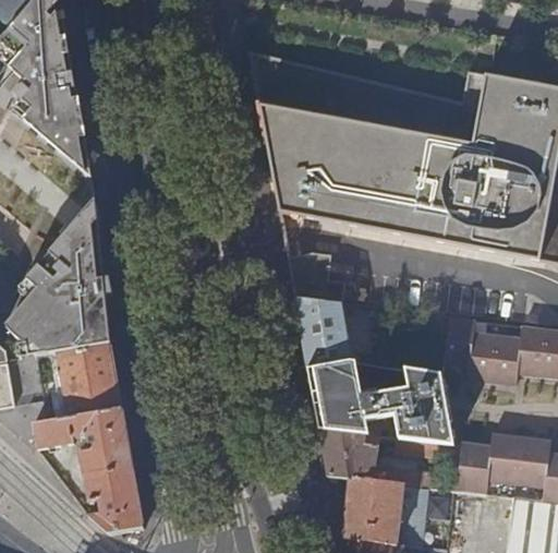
[(36,21),(52,0),(0,0),(0,19),(14,32),(5,43),(19,55),(43,27),(36,21)]
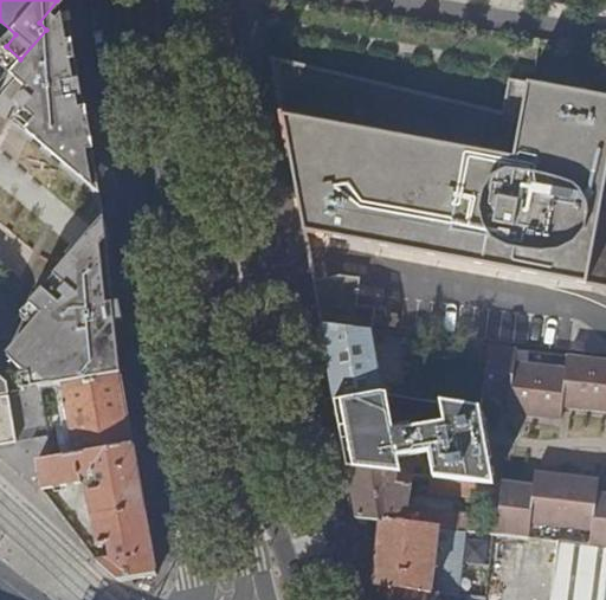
[(24,108),(97,169),(79,78),(70,26),(33,71),(38,75),(26,89),(30,91),(19,103),(24,108)]
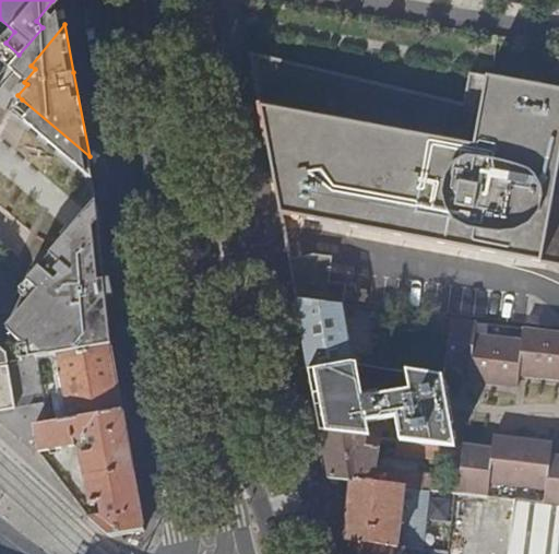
[(0,61),(13,73),(24,82),(35,69),(31,66),(19,55),(6,43),(0,48),(0,61)]
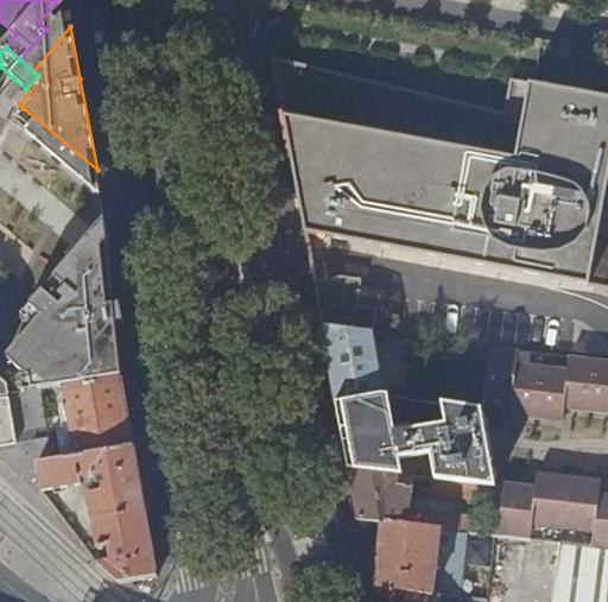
[(278,75),(279,86),(470,121),(474,106),(505,112),(506,109),(274,51),(278,75)]
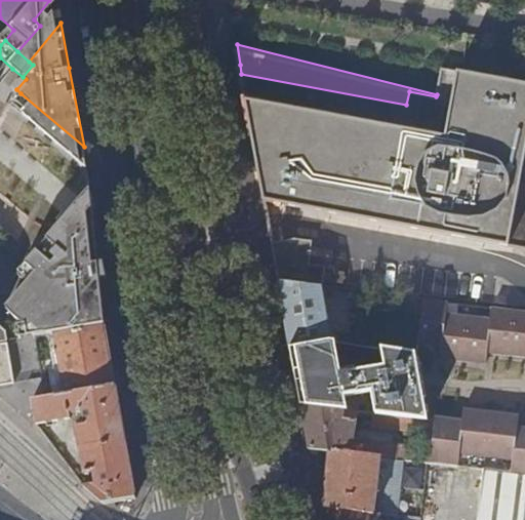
[(241,74),(264,198),(524,245),(524,79),(442,64),(437,94),(436,96),(409,91),(406,105),(241,74)]
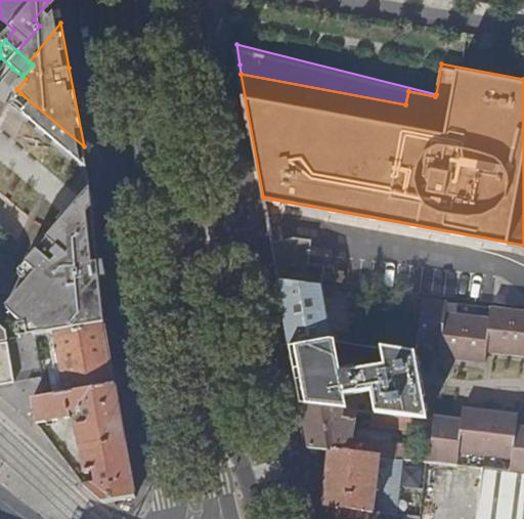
[(12,102),(88,166),(84,146),(20,93),(12,102)]
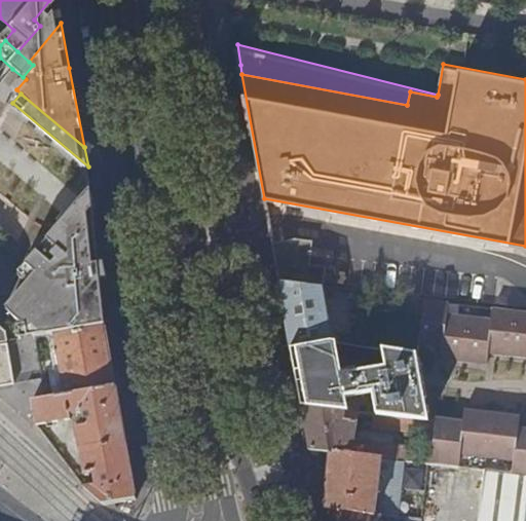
[(54,331),(106,322),(103,276),(108,275),(105,258),(89,261),(87,250),(103,247),(95,200),(17,288),(29,290),(36,334),(54,331)]
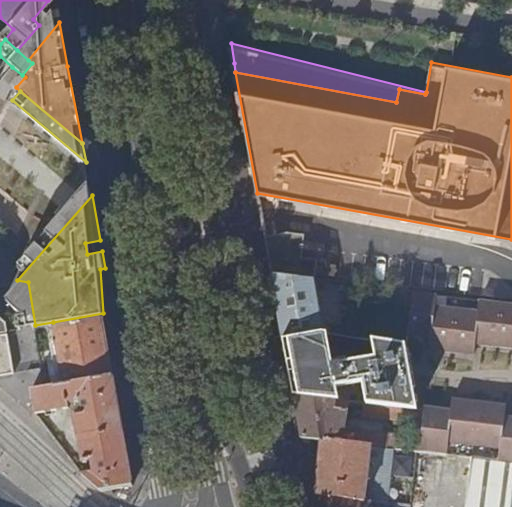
[(264,233),(271,269),(313,275),(315,275),(317,259),(302,257),(303,234),(288,229),(264,233)]
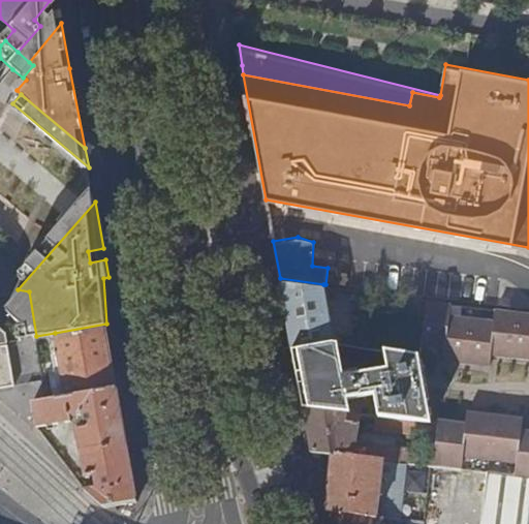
[(90,263),(105,259),(103,248),(88,251),(90,263)]
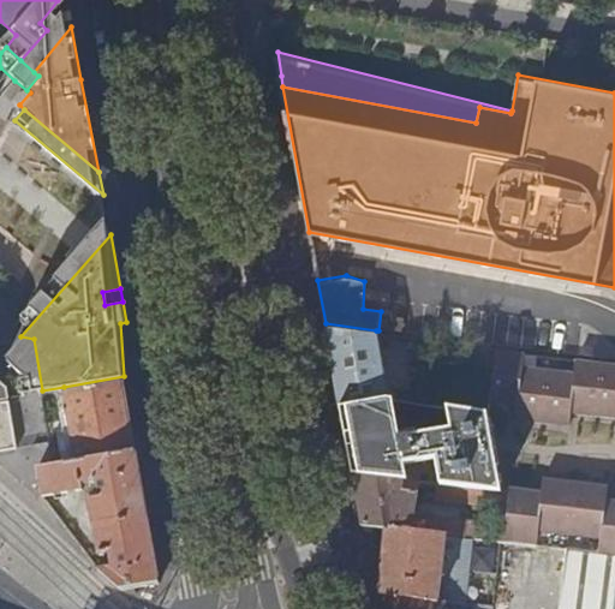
[(376,330),(326,323),(333,368),(340,402),(389,395),(376,330)]
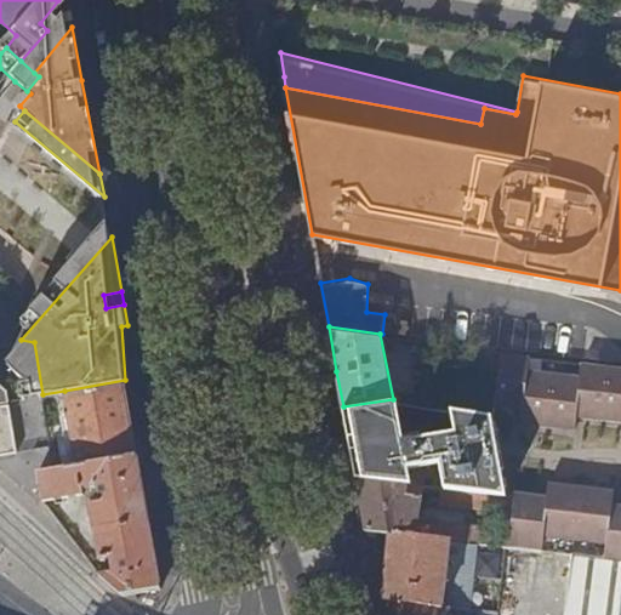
[(620,363),(580,358),(577,374),(527,368),(529,352),(497,348),(493,403),(519,408),(518,421),(574,428),(575,416),(620,421),(620,363)]
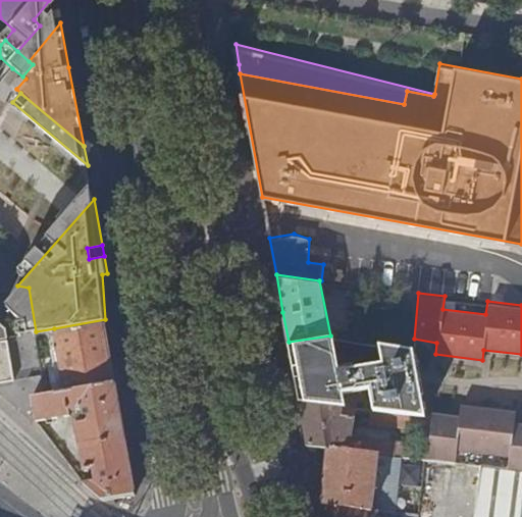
[(69,386),(116,379),(105,319),(54,328),(65,388),(69,386)]
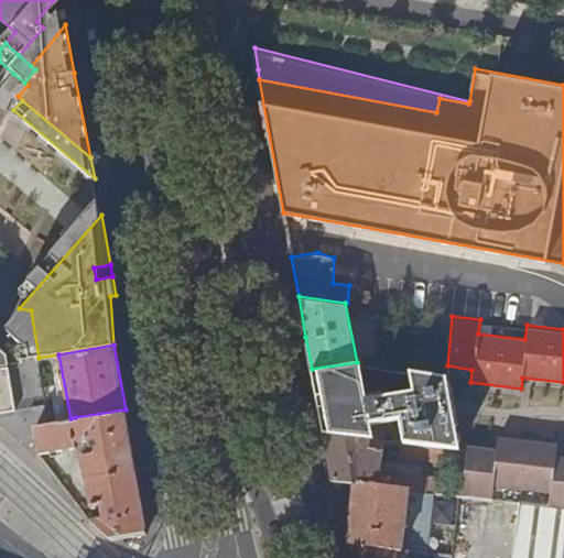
[(357,362),(312,369),(317,400),(318,407),(324,433),(369,437),(366,422),(397,414),(404,441),(431,445),(449,447),(457,448),(445,373),(408,369),(411,385),(364,395),(357,362)]
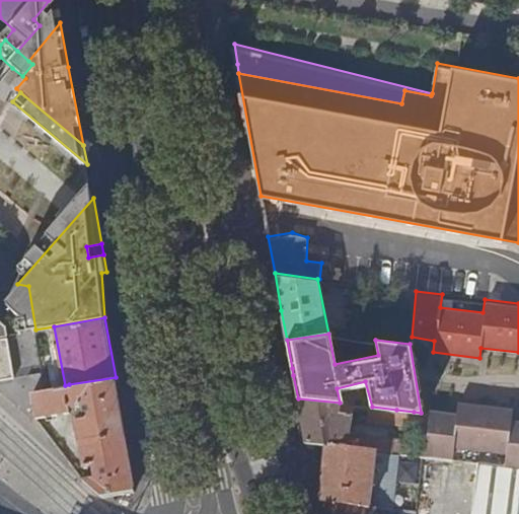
[(0,382),(15,379),(8,339),(0,340),(0,382)]
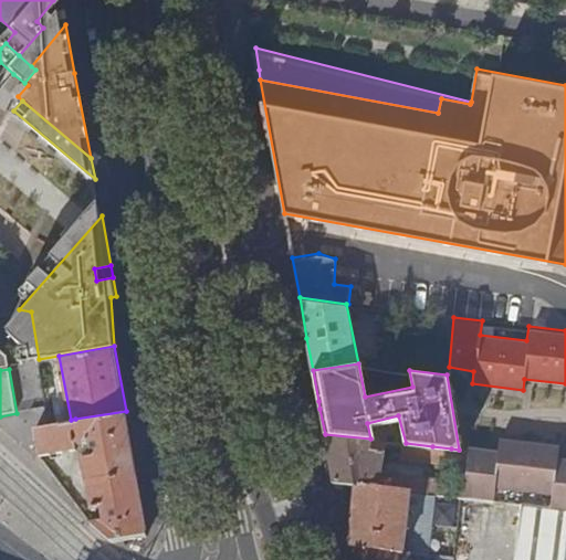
[(108,537),(147,530),(135,466),(126,411),(75,419),(71,420),(35,426),(40,451),(77,445),(76,440),(91,439),(93,450),(82,452),(92,505),(102,504),(104,516),(91,519),(108,537)]
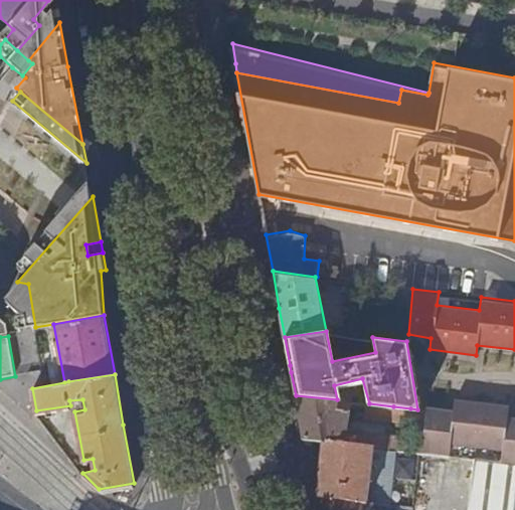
[(337,399),(296,395),(300,416),(303,438),(321,440),(345,442),(346,417),(348,416),(350,401),(337,399)]
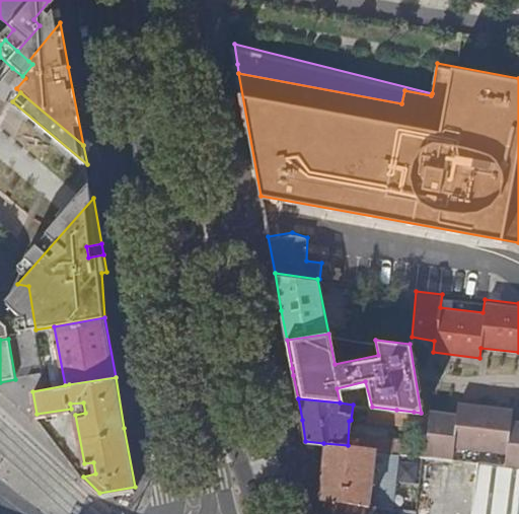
[(518,424),(518,419),(511,418),(511,408),(456,400),(455,411),(429,408),(428,414),(518,424)]
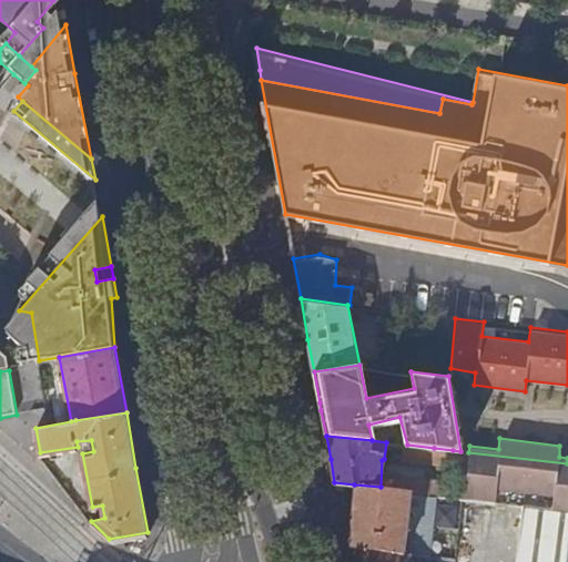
[(434,448),(407,445),(403,445),(403,456),(433,460),(434,448)]
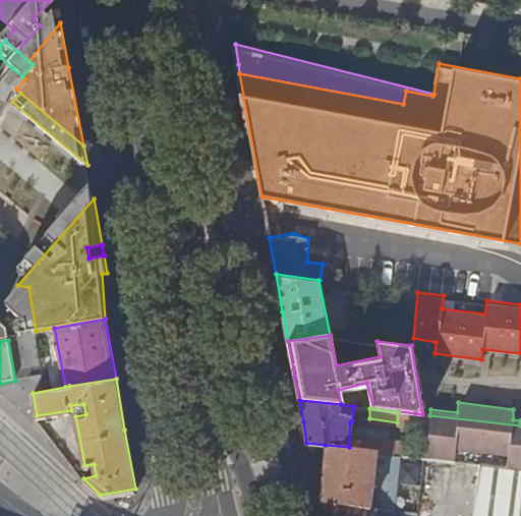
[(415,413),(398,411),(397,422),(414,424),(415,413)]
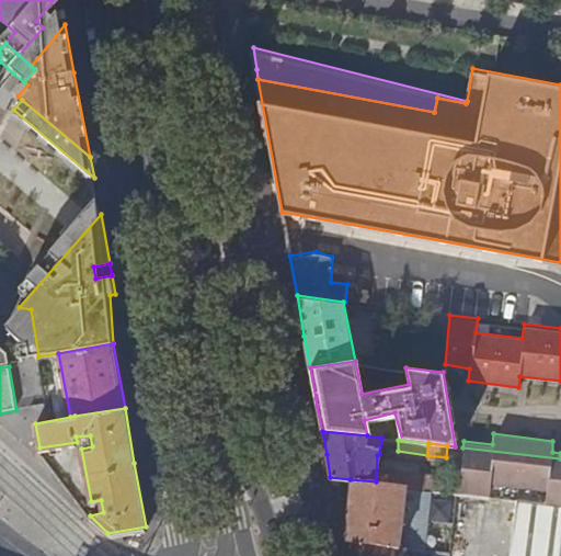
[(560,458),(462,447),(457,491),(462,491),(489,495),(491,484),(549,490),(548,501),(560,502),(560,458)]
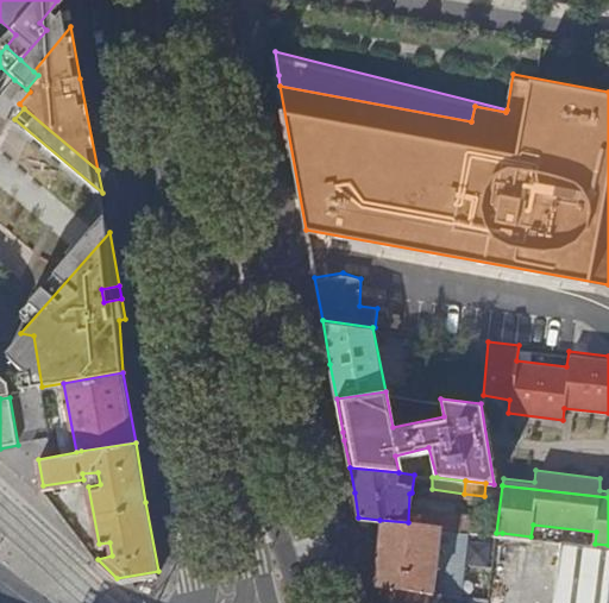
[(434,513),(433,526),(460,528),(460,517),(452,515),(434,513)]
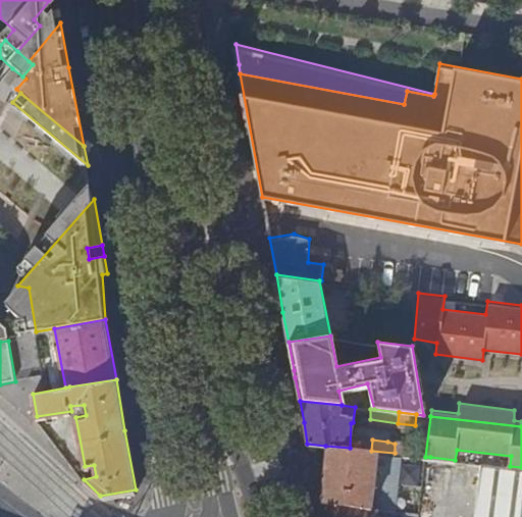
[(350,448),(325,446),(320,501),(380,508),(396,510),(402,454),(395,453),(371,451),(350,448)]
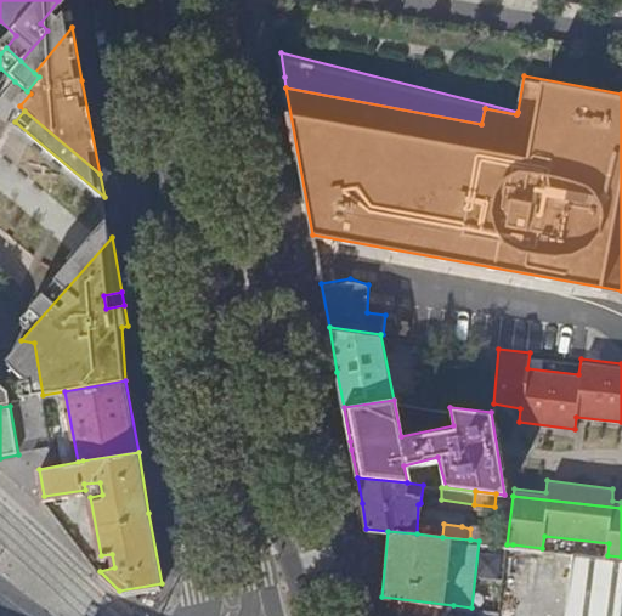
[(542,548),(513,544),(513,558),(548,561),(550,549),(542,548)]
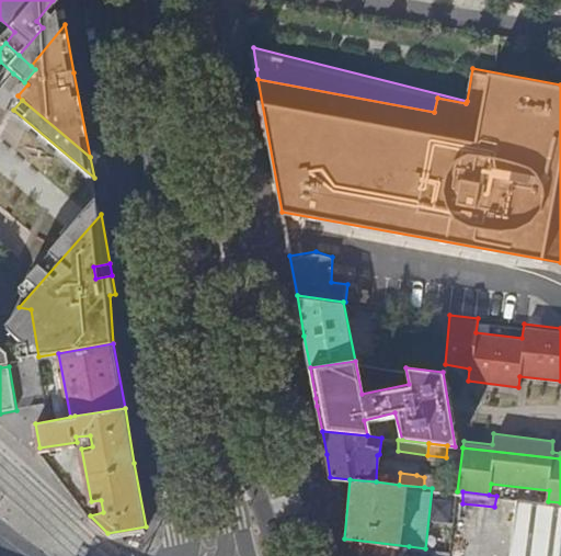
[(560,555),(560,502),(548,501),(517,498),(508,555),(560,555)]
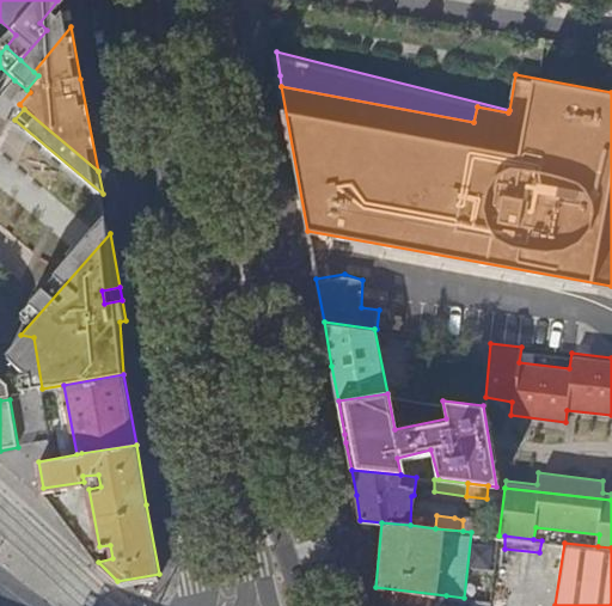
[(375,587),(373,589),(385,605),(445,605),(446,605),(446,595),(375,587)]
